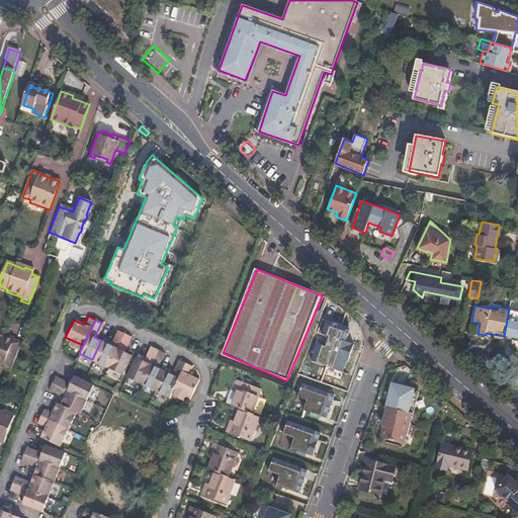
[(504,336),(503,338),(517,341),(517,322),(507,320),(504,336)]
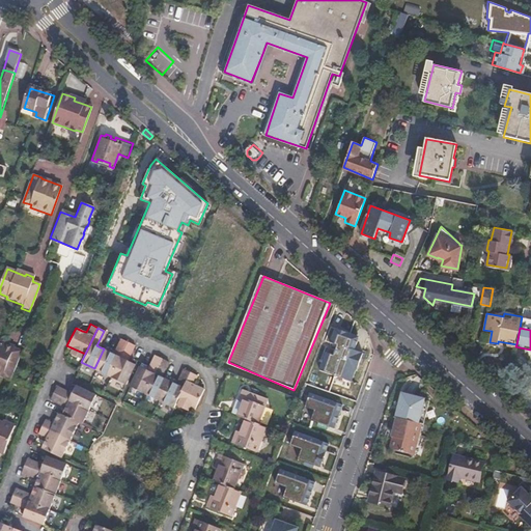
[(359,338),(335,329),(330,343),(336,346),(333,356),(326,353),(319,371),(351,382),(355,371),(356,371),(362,354),(354,351),(359,338)]
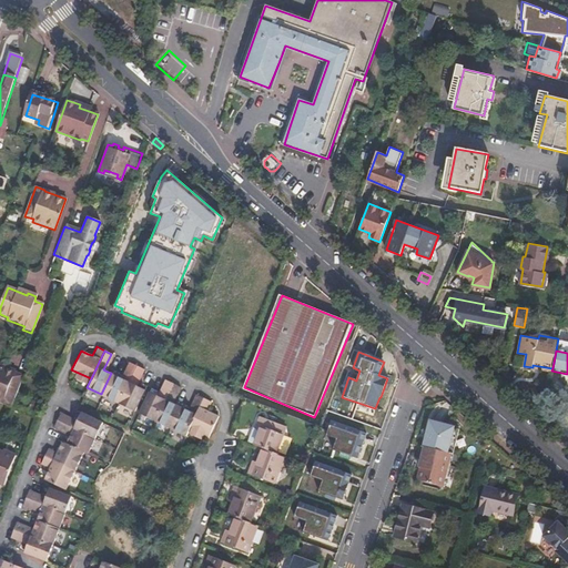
[(118,376),(111,373),(101,394),(117,402),(134,365),(128,362),(120,377),(118,376)]
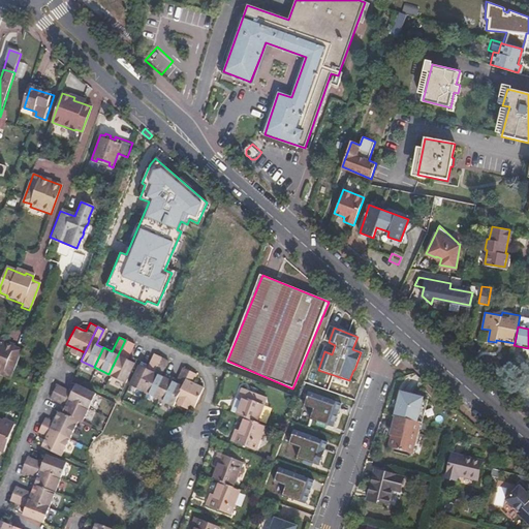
[(132,343),(125,340),(109,374),(124,381),(133,362),(131,361),(125,358),(132,343)]
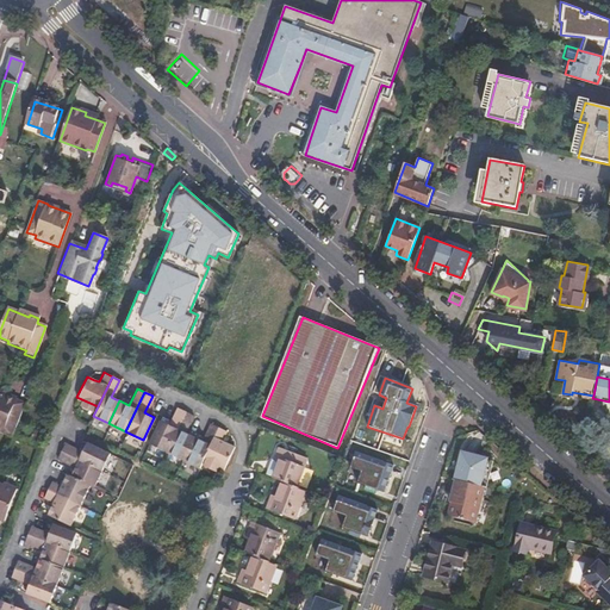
[(12,435),(25,403),(16,399),(4,396),(4,397),(0,396),(0,430),(12,436),(12,435)]
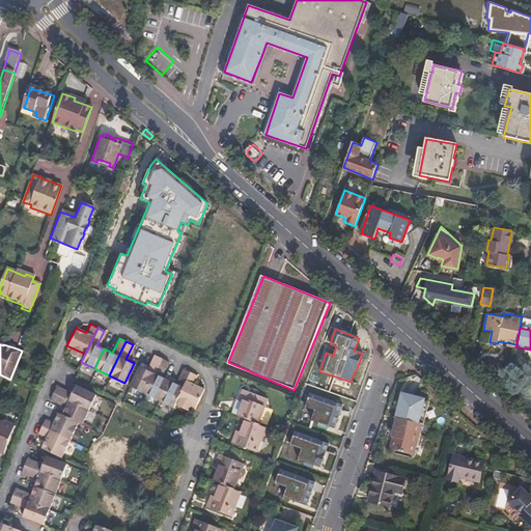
[(143,391),(160,358),(152,354),(145,368),(143,367),(139,365),(130,385),(143,391)]
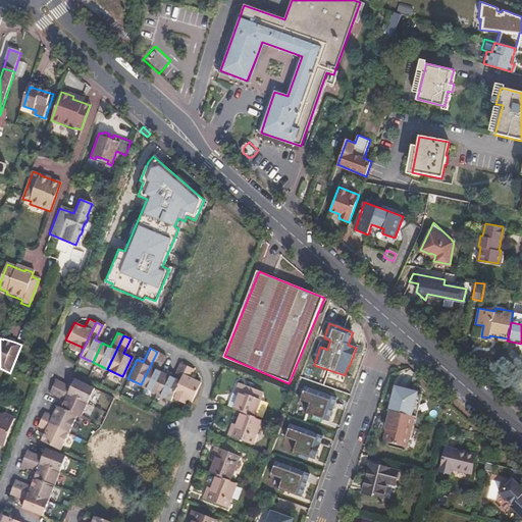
[(163,355),(157,352),(141,384),(154,392),(163,372),(161,371),(156,369),(163,355)]
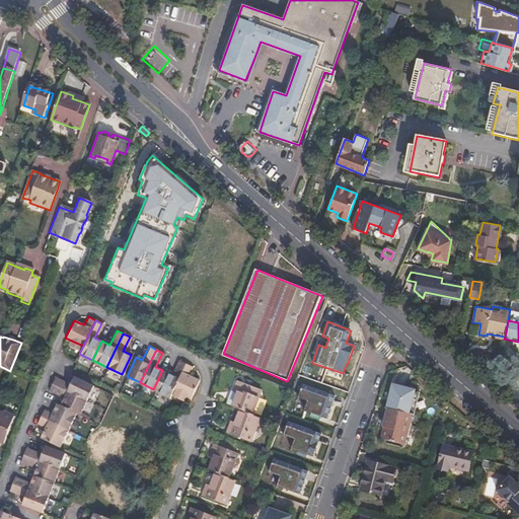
[(167,372),(162,370),(153,389),(167,395),(170,389),(183,363),(175,359),(168,373),(167,372)]
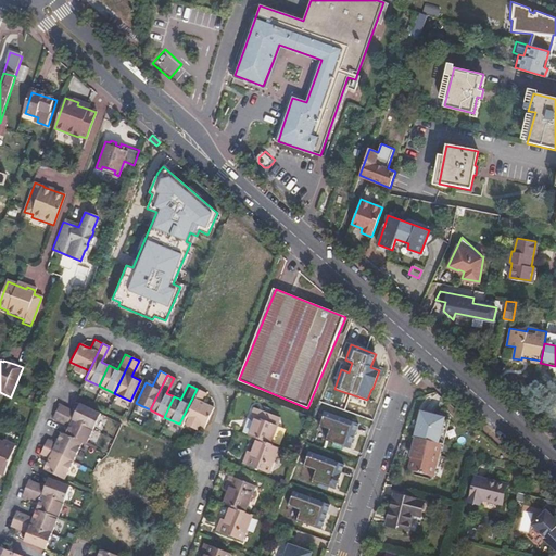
[(205,392),(197,389),(182,417),(201,426),(211,406),(206,404),(201,402),(205,392)]
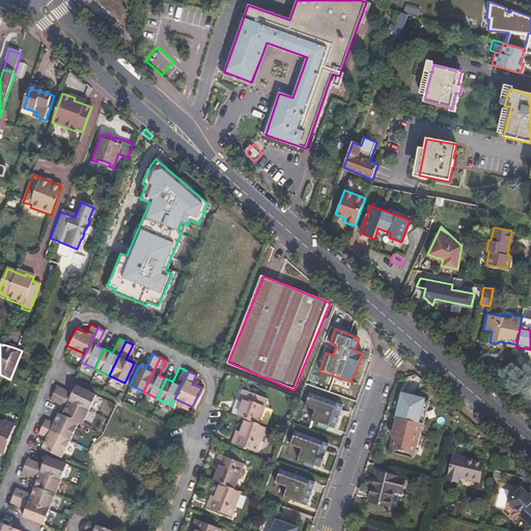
[(56,390),(53,396),(88,413),(94,397),(75,388),(74,391),(72,396),(56,390)]
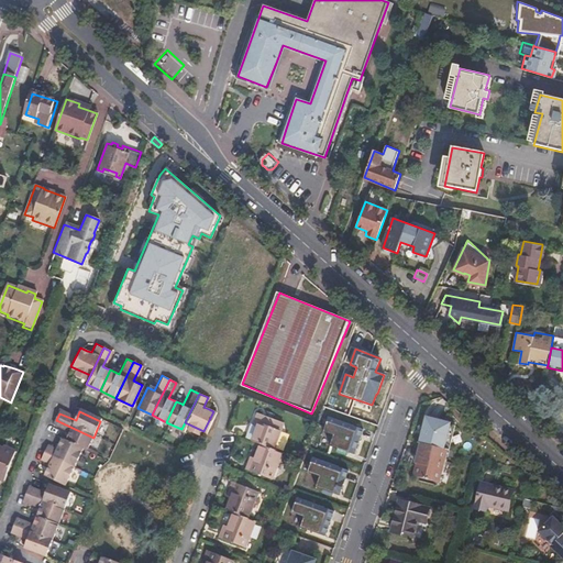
[(245,470),(271,479),(280,452),(273,449),(283,422),(257,412),(253,424),(253,426),(257,427),(252,441),(260,444),(255,457),(250,456),(245,470)]
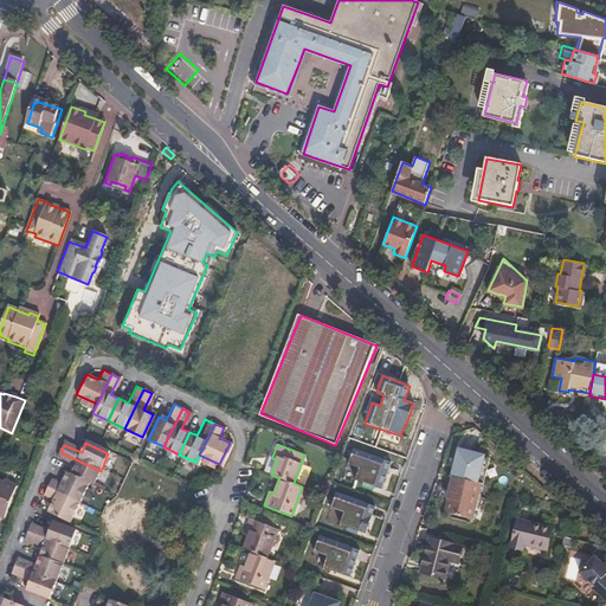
[(382,490),(392,464),(354,450),(348,465),(359,470),(355,481),(363,484),(362,488),(373,491),(374,488),(382,490)]
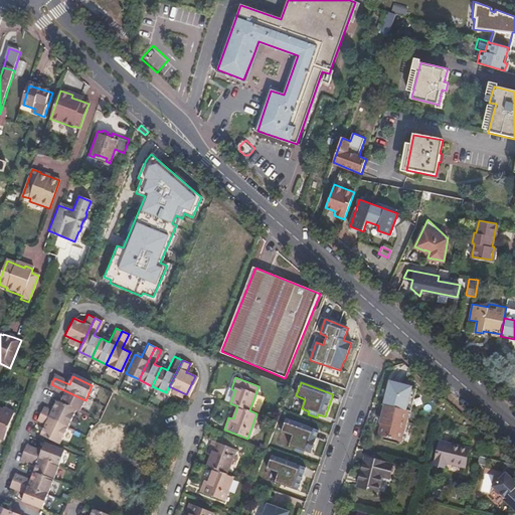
[(391,382),(385,405),(410,410),(412,411),(417,388),(391,382)]
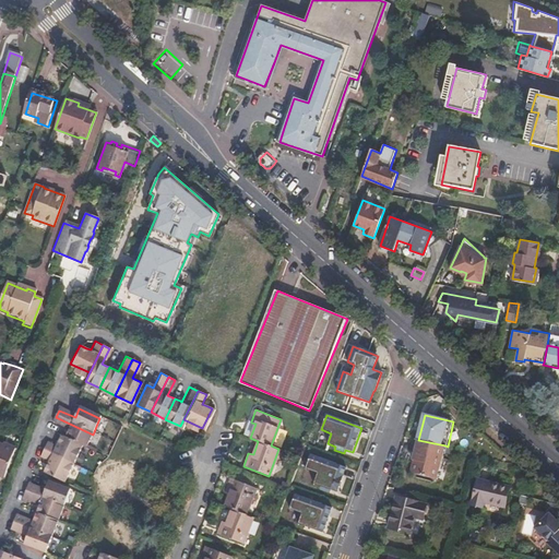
[(93,435),(56,417),(51,426),(68,432),(64,440),(81,448),(86,450),(93,435)]
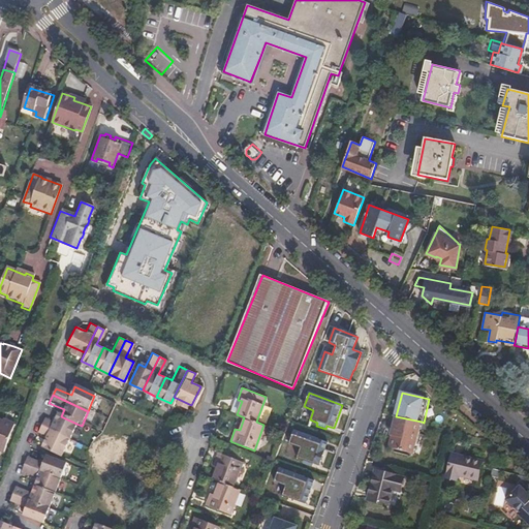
[(230,410),(237,413),(242,401),(238,400),(238,399),(236,398),(230,410)]
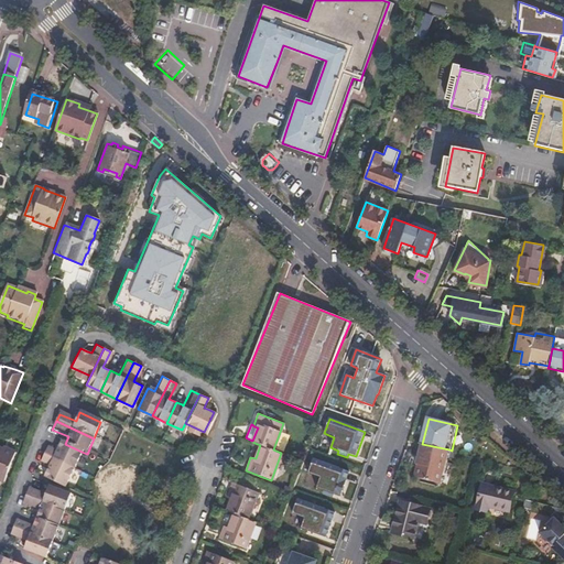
[(4,445),(0,443),(0,476),(6,479),(18,448),(4,443),(4,445)]
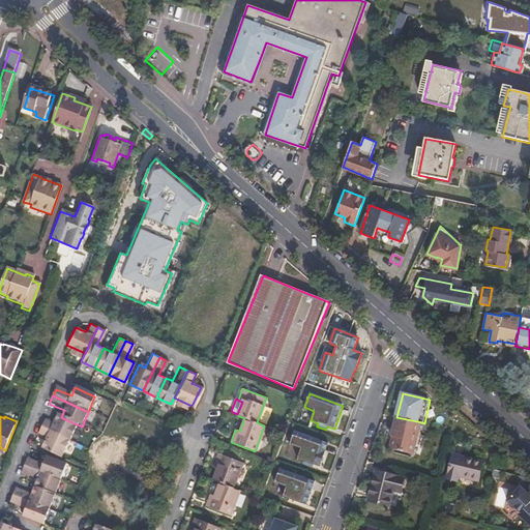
[(77,424),(61,417),(57,416),(55,420),(53,427),(43,422),(40,430),(68,442),(77,424)]
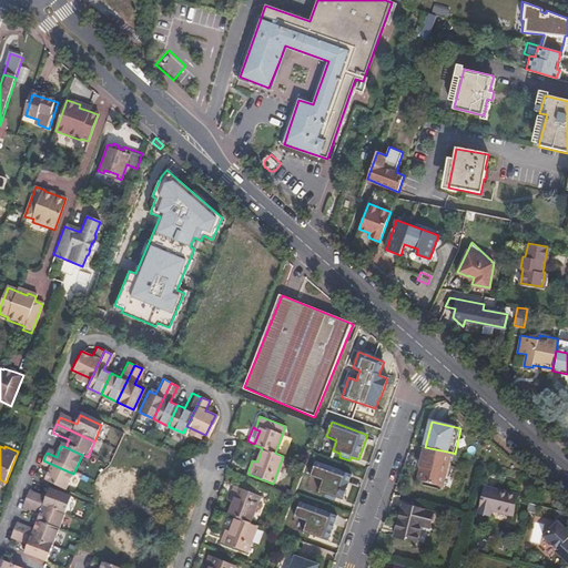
[(453,453),(425,447),(421,467),(423,468),(419,480),(444,486),(453,453)]
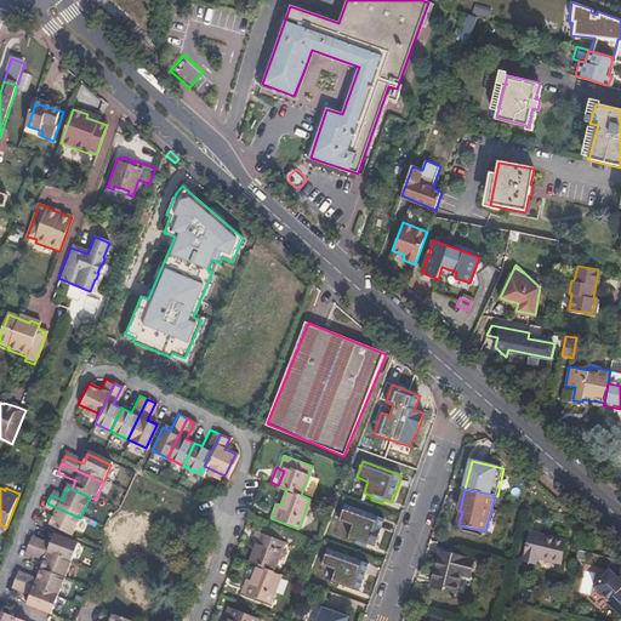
[(80,518),(47,503),(43,512),(55,517),(49,529),(69,541),(80,518)]
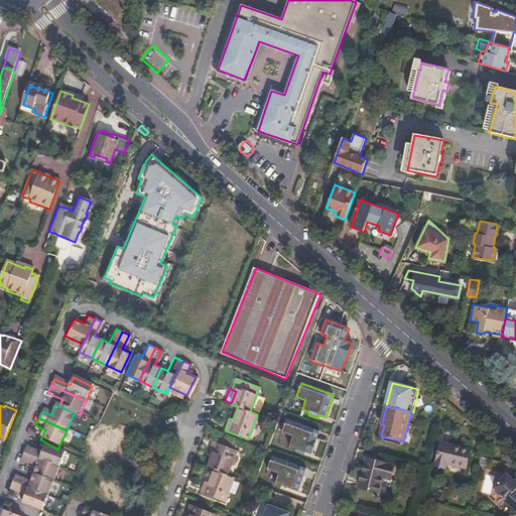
[(311,456),(319,432),(286,420),(281,433),(292,437),(289,447),(296,449),(295,453),(304,457),(305,454),(311,456)]
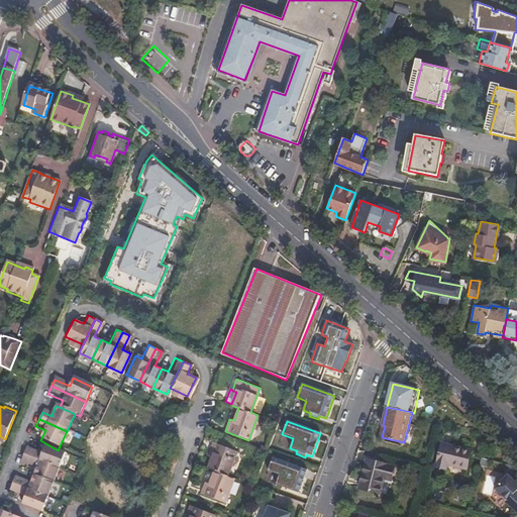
[(232,479),(228,477),(226,476),(235,451),(213,442),(209,452),(213,454),(207,469),(214,471),(211,478),(209,484),(205,482),(200,494),(219,501),(223,503),(232,479)]
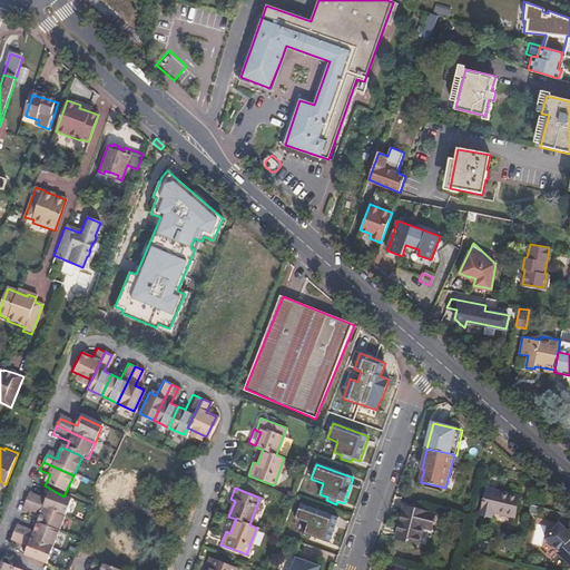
[(497,511),(519,518),(523,498),(491,489),(484,513),(495,516),(497,511)]
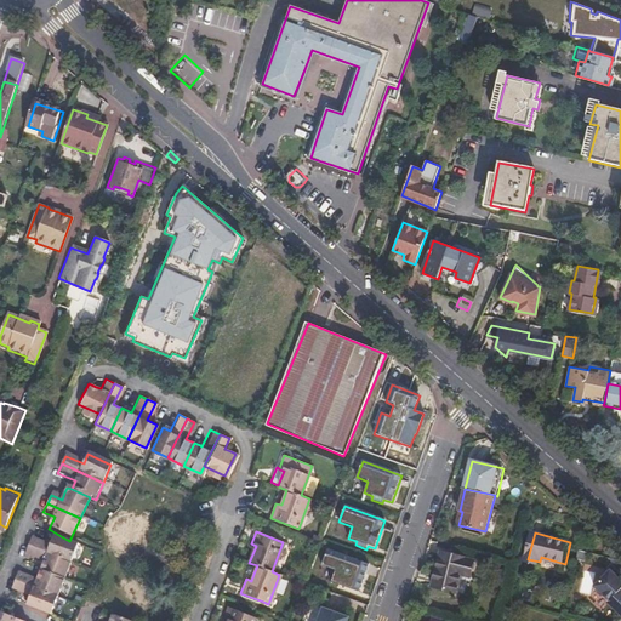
[(33,540),(30,546),(70,563),(75,551),(52,541),(50,546),(33,540)]
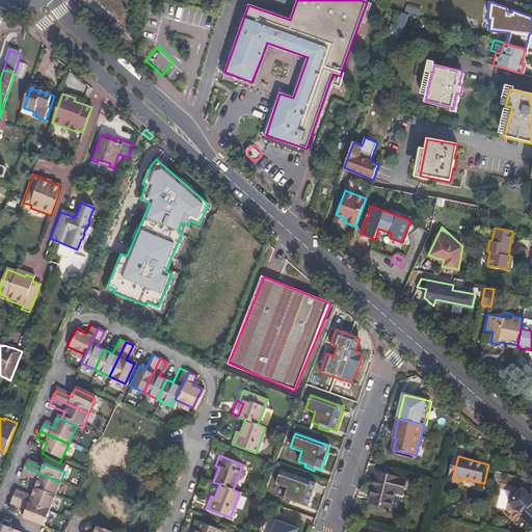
[(60,482),(25,468),(23,474),(37,480),(34,488),(55,496),(60,482)]
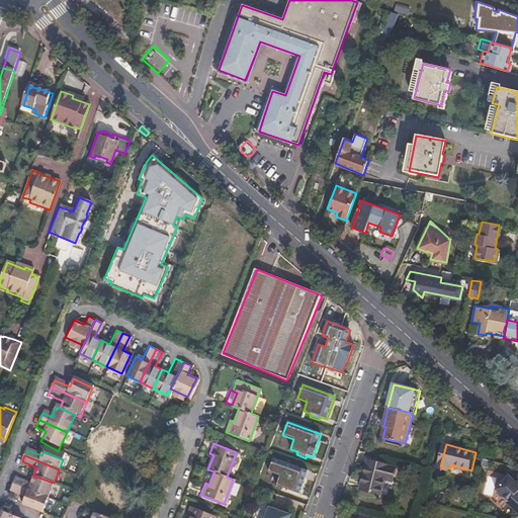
[(276,487),(299,495),(308,471),(273,459),(268,472),(279,477),(276,487)]
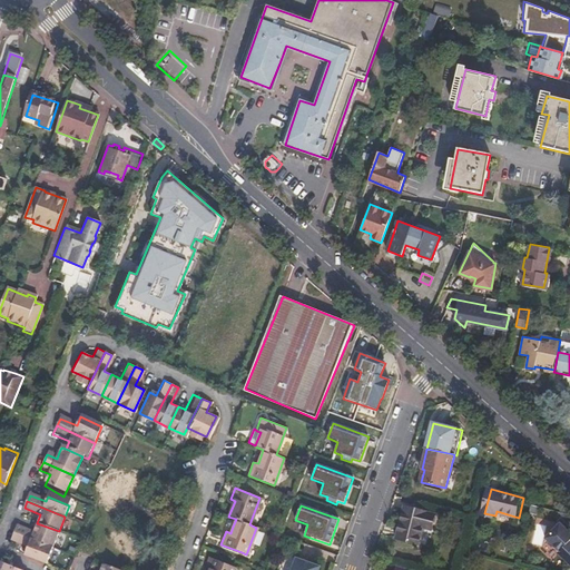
[(397,540),(420,546),(424,529),(433,531),(436,516),(405,508),(397,540)]
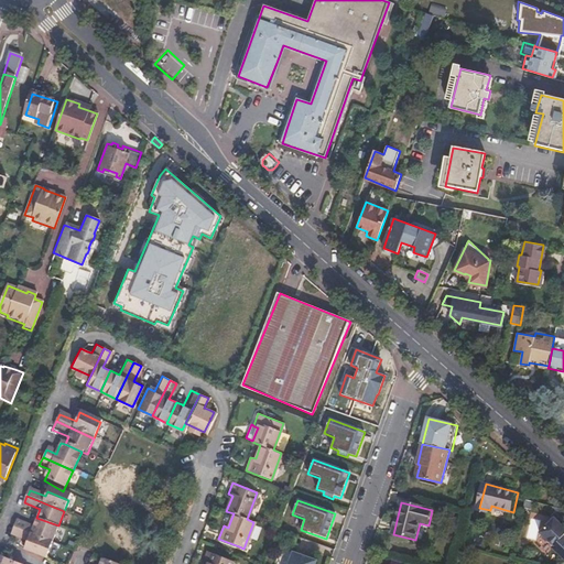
[(531,520),(542,531),(554,519),(542,508),(531,520)]
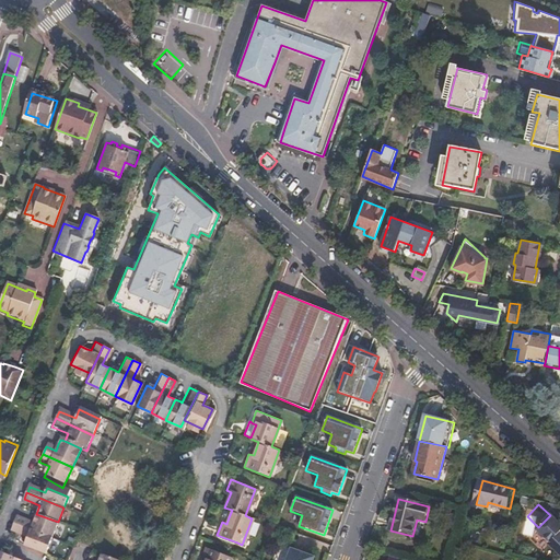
[(58,522),(36,514),(36,516),(34,521),(18,515),(15,523),(53,536),(55,532),(56,528),(58,522)]
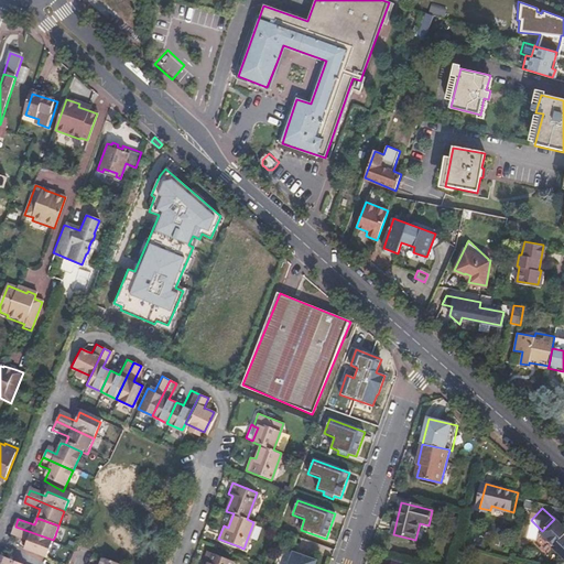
[(563,560),(563,527),(555,518),(554,519),(542,531),(541,533),(554,546),(552,548),(563,560)]
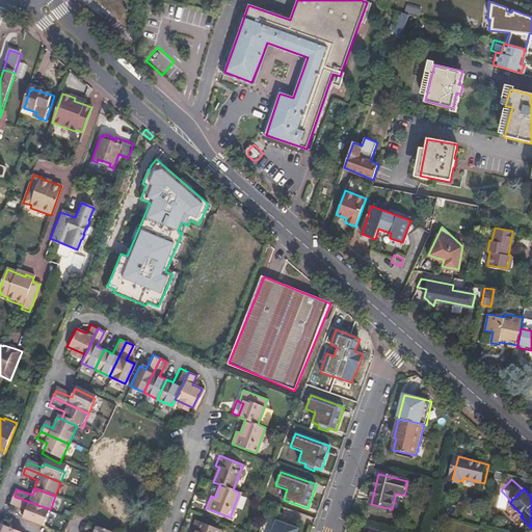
[(50,509),(15,497),(12,503),(27,508),(25,514),(46,522),(50,509)]
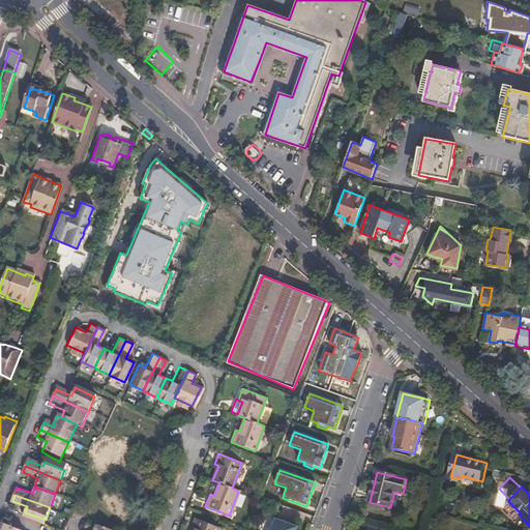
[(195,518),(192,525),(190,529),(194,529),(193,529),(216,529),(218,526),(195,518)]
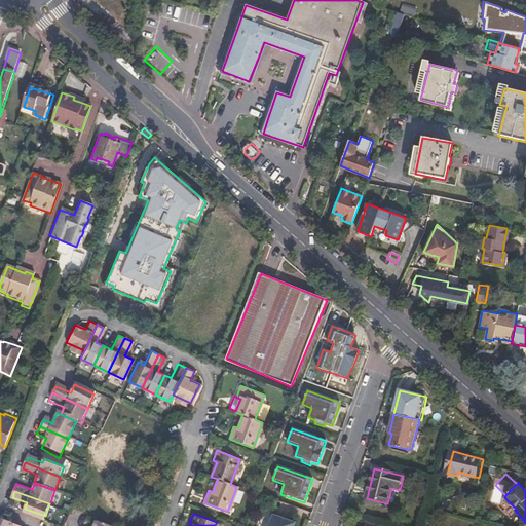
[(271,516),(267,525),(294,525),(295,524),(271,516)]
